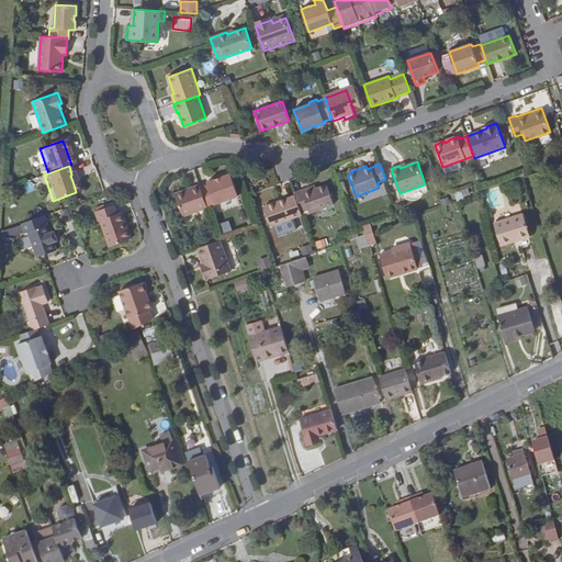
[(201,188),(208,206),(238,195),(231,173),(214,179),(208,182),(209,184),(201,188)]
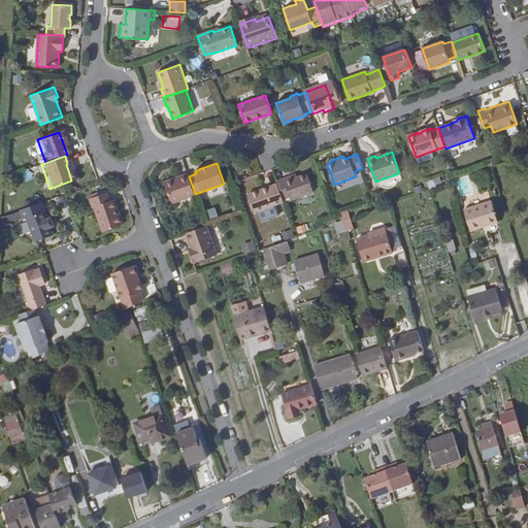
[(189,176),(188,173),(175,177),(164,182),(172,203),(195,195),(195,194),(189,176)]
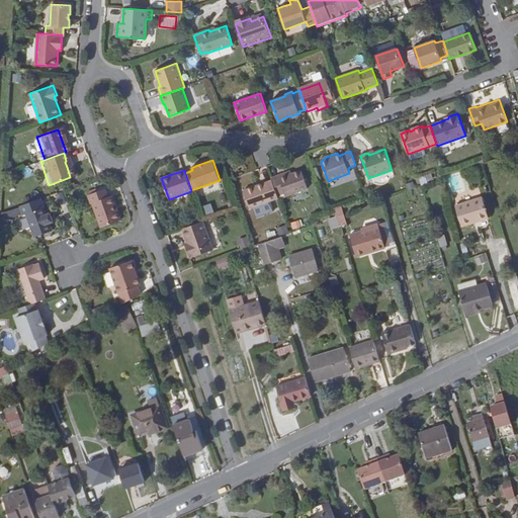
[(295,172),(291,174),(280,178),(279,175),(271,178),(272,180),(278,197),(278,198),(308,188),(301,170),(295,172)]
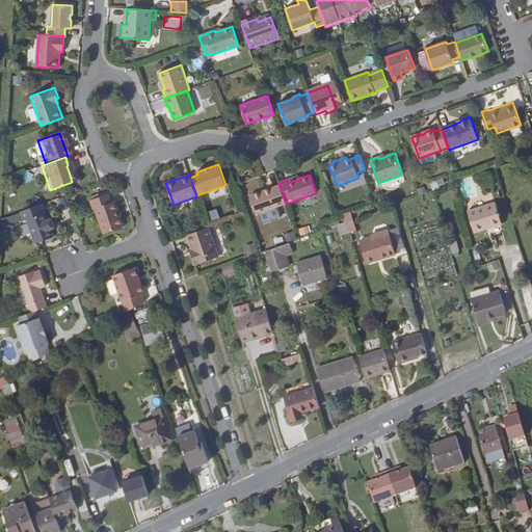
[(286,203),(280,185),(263,191),(249,195),(256,213),(286,203)]
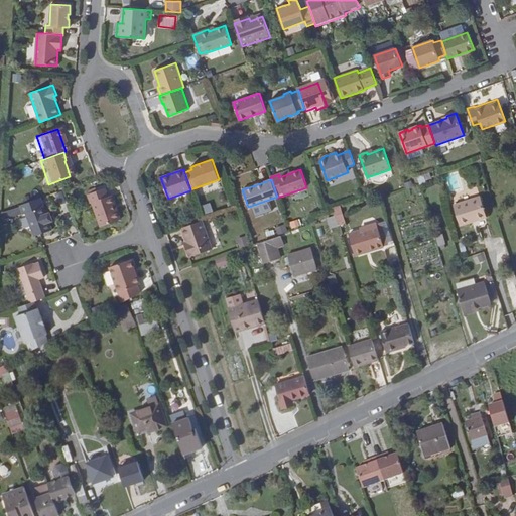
[(89,203),(90,203),(99,227),(119,219),(110,195),(106,197),(103,187),(85,195),(89,203)]
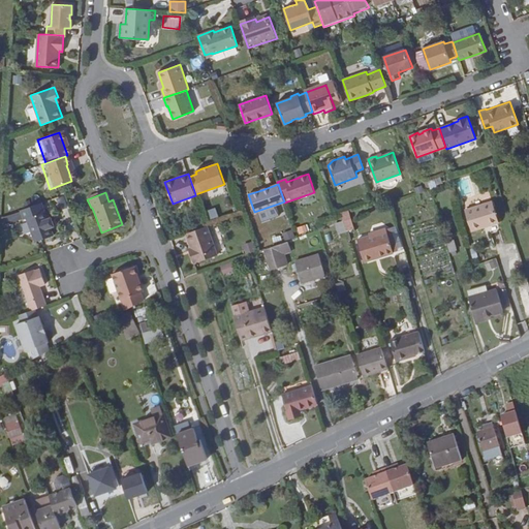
[(41,203),(21,210),(24,219),(27,218),(35,242),(54,236),(51,227),(55,226),(52,218),(48,219),(41,203)]
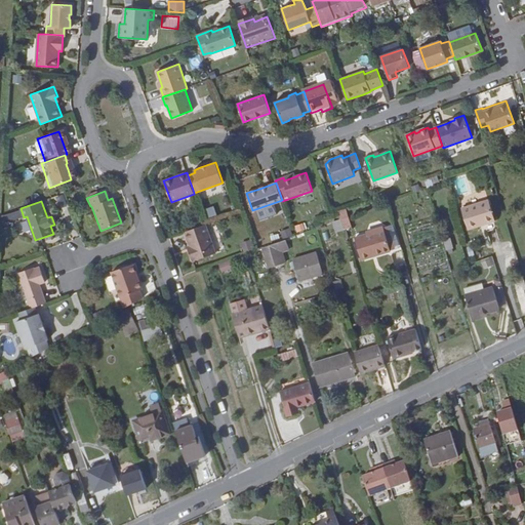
[(482,224),(483,226),(494,221),(489,201),(462,209),(468,228),(482,224)]
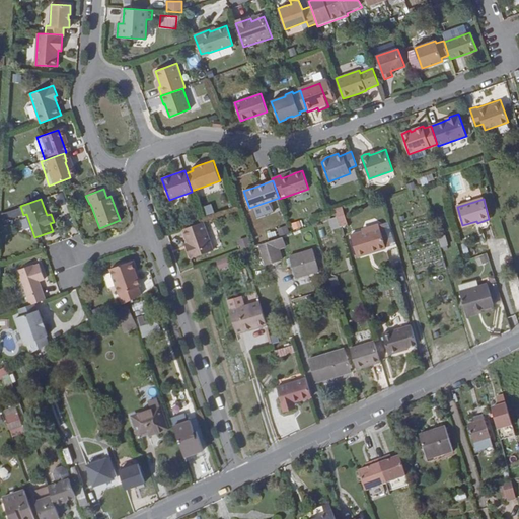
[(335,216),(338,225),(344,224),(342,214),(335,216)]
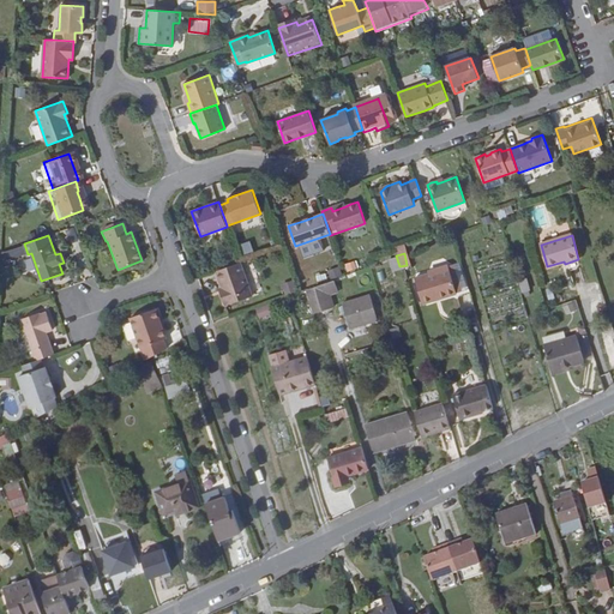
[(347,272),(359,269),(356,260),(344,264),(347,272)]
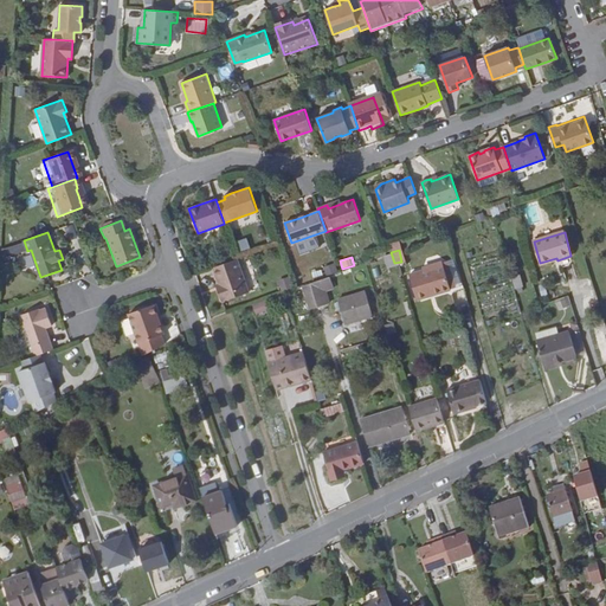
[(216,266),(221,283),(224,289),(221,289),(225,301),(249,292),(237,259),(216,266)]
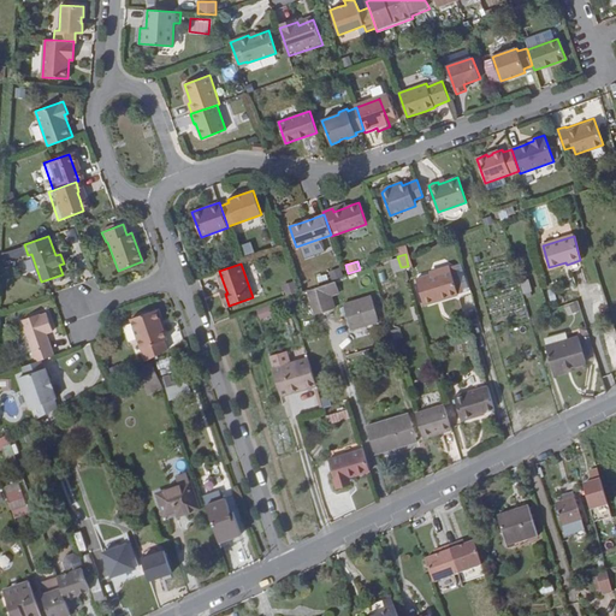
[(341,268),(329,272),(331,279),(343,276),(341,268)]
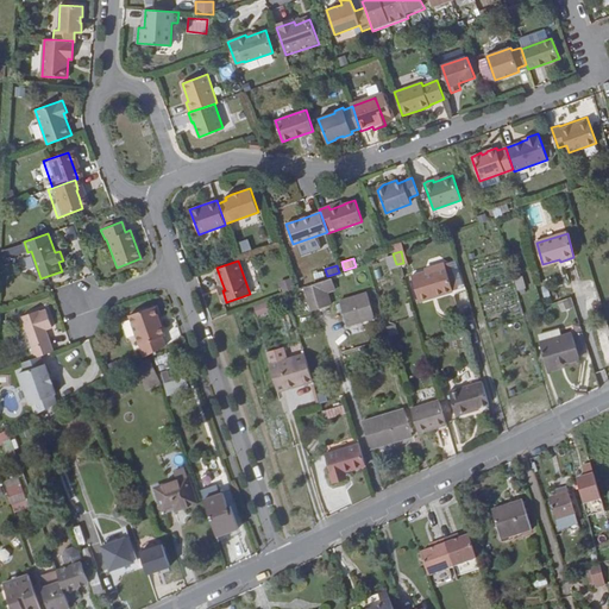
[(433,268),(409,274),(416,299),(450,290),(444,267),(434,270),(433,268)]
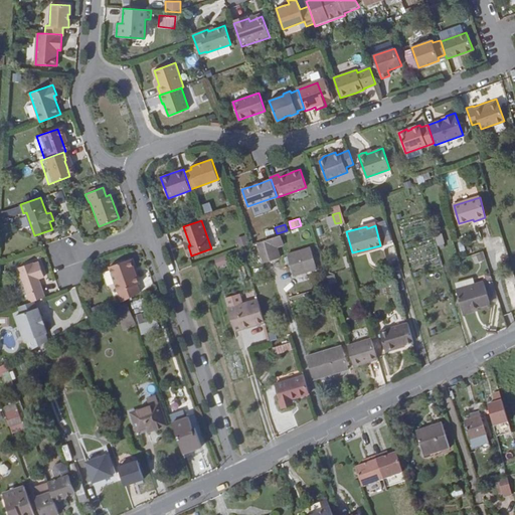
[(435,234),(437,246),(445,244),(442,233),(435,234)]
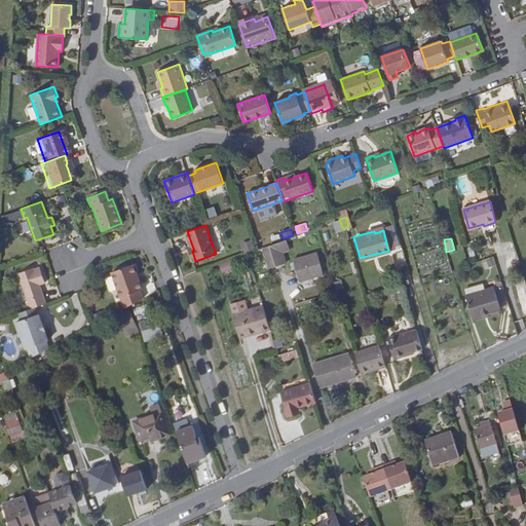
[(242,241),(242,252),(251,251),(250,241),(242,241)]
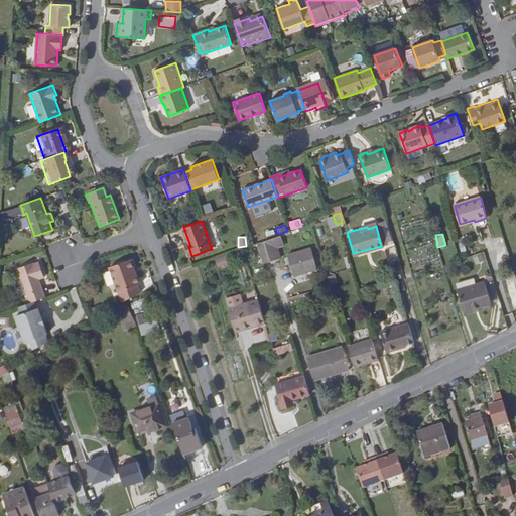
[(263,241),(268,260),(276,257),(274,247),(281,245),(279,237),(263,241)]
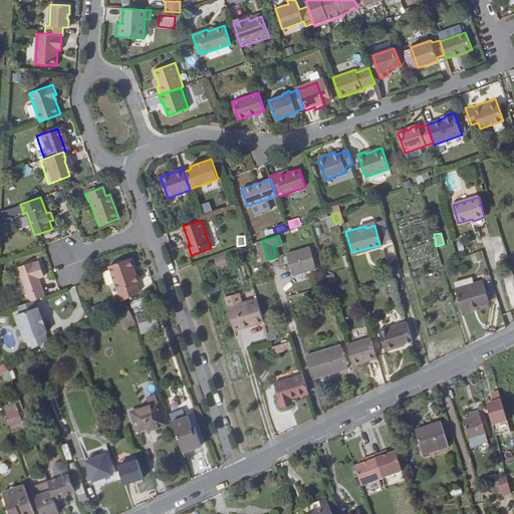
[(260,260),(267,259),(262,240),(254,243),(260,260)]
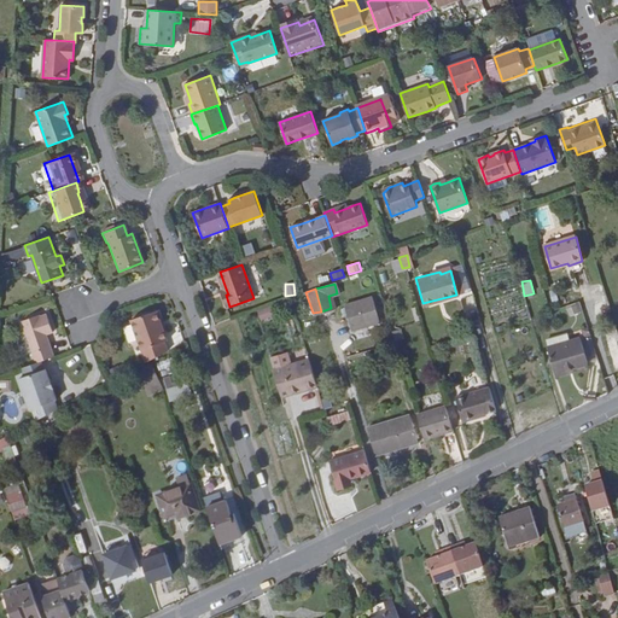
[(375,322),(368,298),(340,307),(348,331),(375,322)]
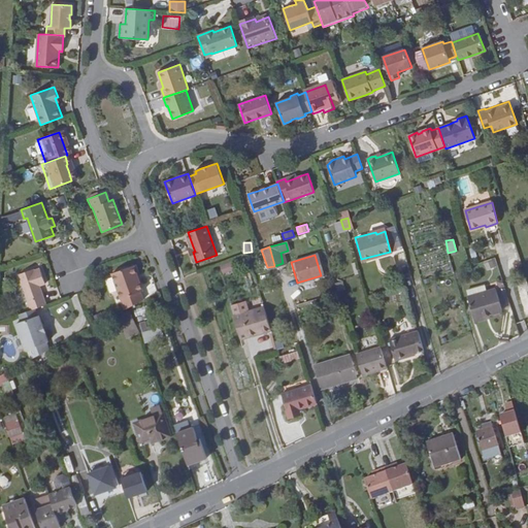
[(495,259),(484,263),(487,269),(497,265),(495,259)]
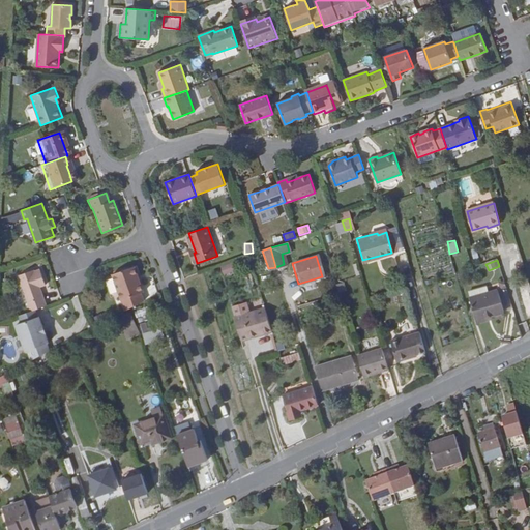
[(221,267),(224,276),(235,273),(232,263),(221,267)]
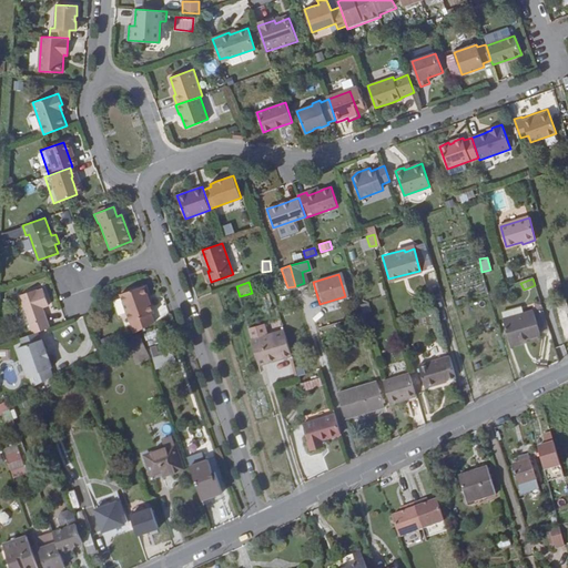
[(121,294),(134,333),(154,322),(152,314),(154,313),(144,286),(121,294)]
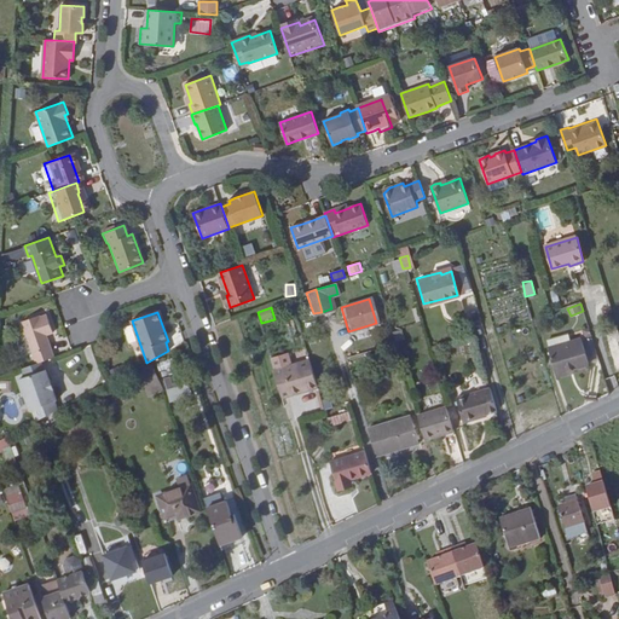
[(30,366),(55,357),(46,335),(53,333),(47,314),(40,317),(40,316),(16,324),(30,366)]
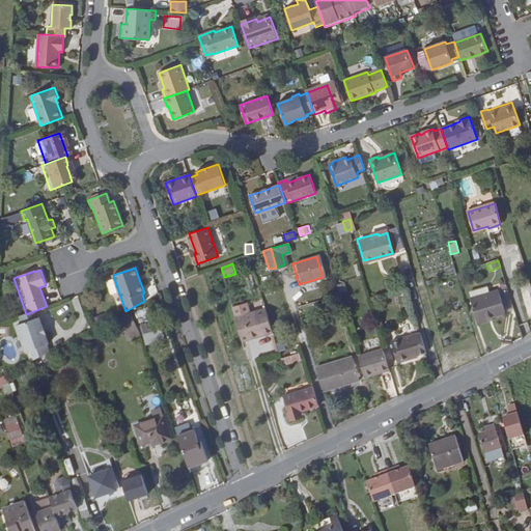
[(529,318),(530,317),(530,289),(529,283),(519,287),(529,318)]
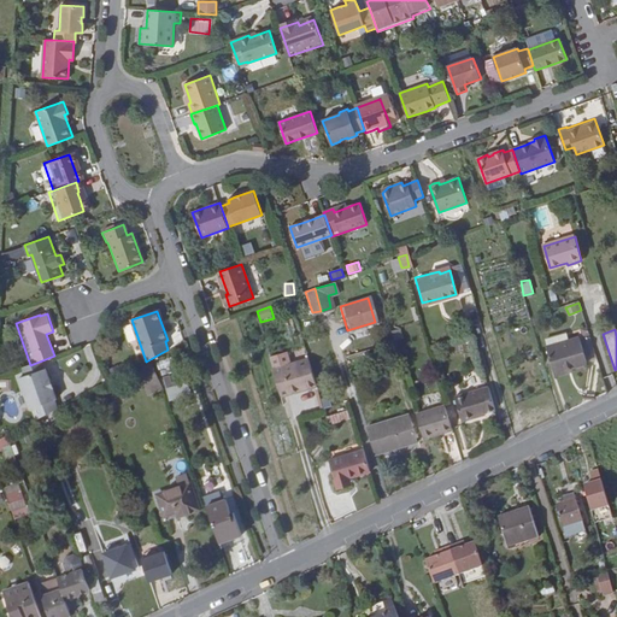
[(552,370),(571,365),(586,360),(579,335),(545,345),(552,370)]
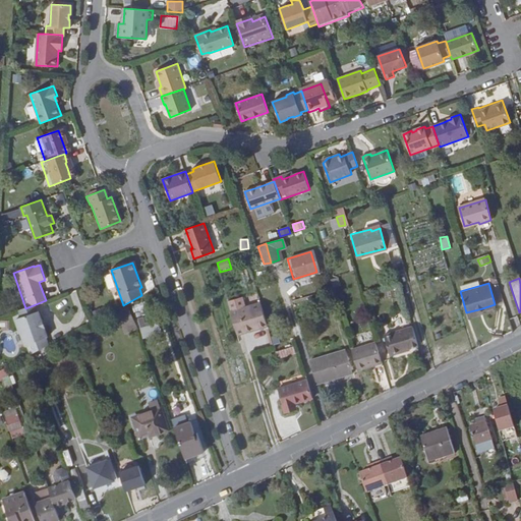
[(143,301),(131,305),(134,312),(146,308),(143,301)]
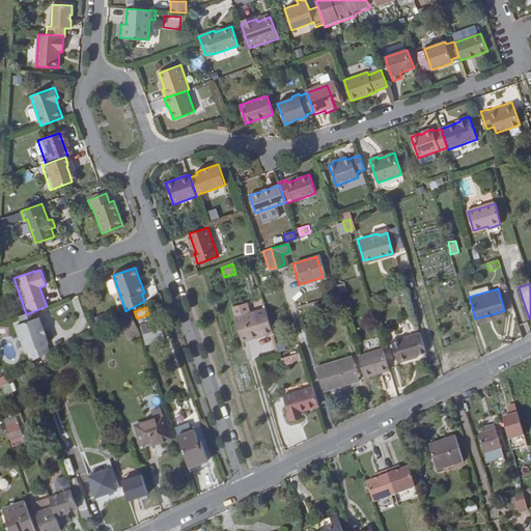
[(233,316),(240,340),(270,332),(262,308),(233,316)]
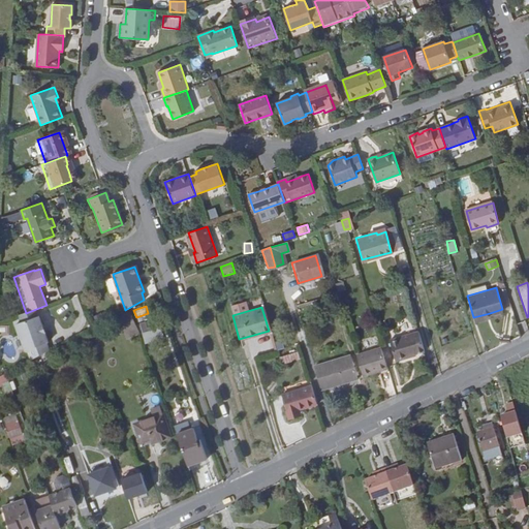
[(117,316),(124,335),(136,330),(129,312),(117,316)]
